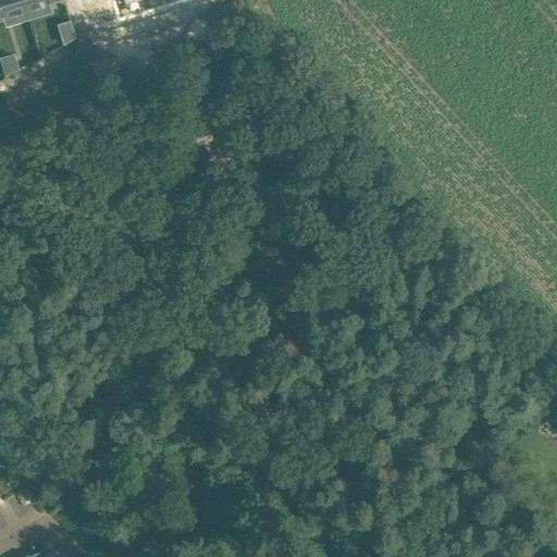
[(0,0),(0,19),(3,17),(2,11),(24,4),(23,0),(0,0)]
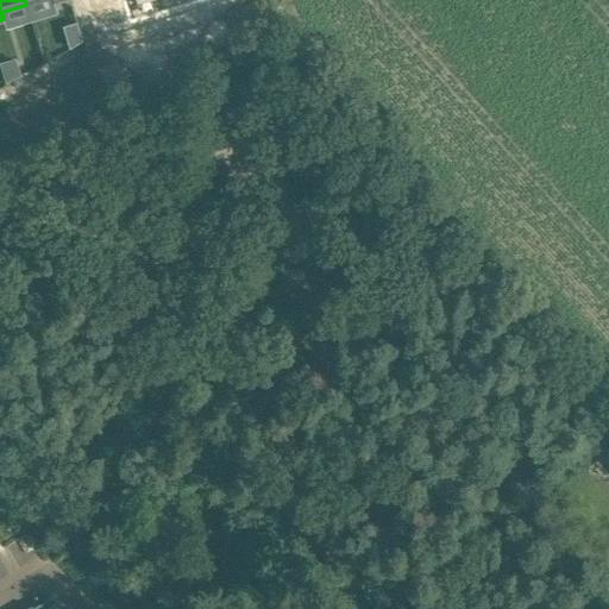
[(77,24),(63,27),(69,50),(82,42),(79,29),(77,24)]
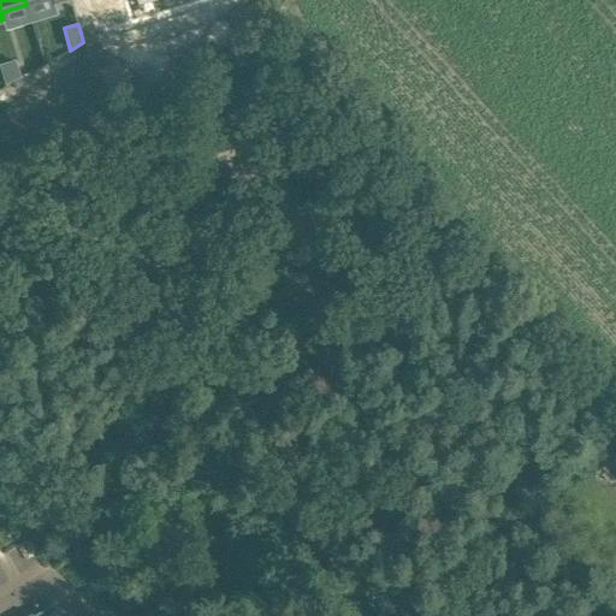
[(15,61),(0,65),(6,87),(19,80),(15,61)]
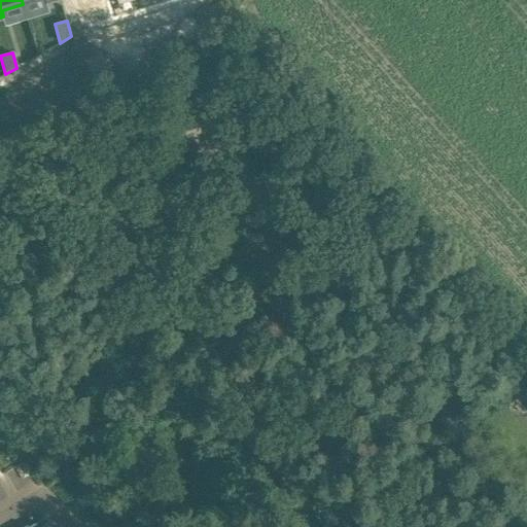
[(161,230),(157,239),(166,244),(170,237),(172,234),(175,229),(165,222),(162,227),(161,230)]
